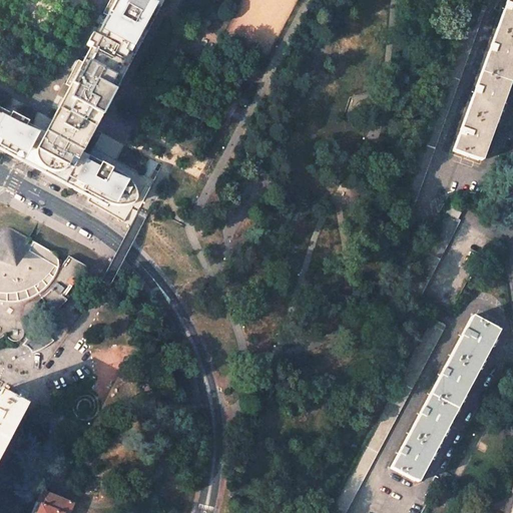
[(139,30),(155,0),(109,0),(102,13),(106,15),(94,38),(90,36),(85,45),(89,47),(81,62),(77,60),(64,84),(69,86),(44,133),(81,153),(88,141),(121,79),(145,33),(139,30)]
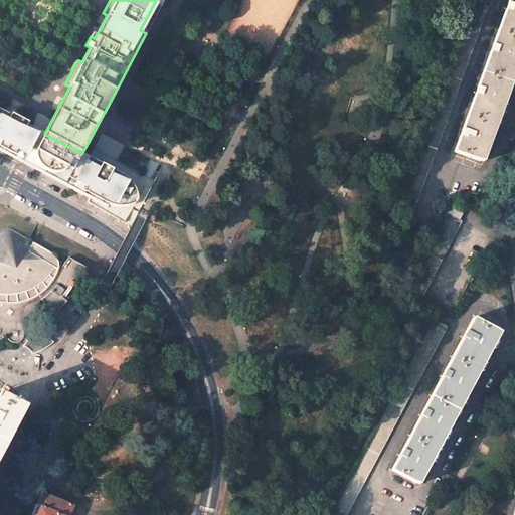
[(514,63),(514,0),(509,0),(454,152),(480,161),(514,63)]
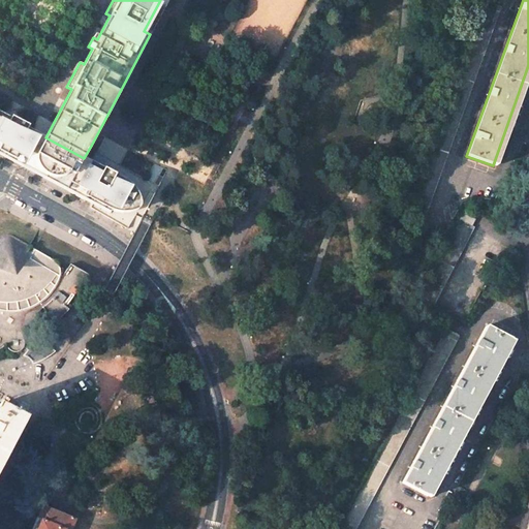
[(501,6),(487,1),(407,218),(423,223),(501,6)]
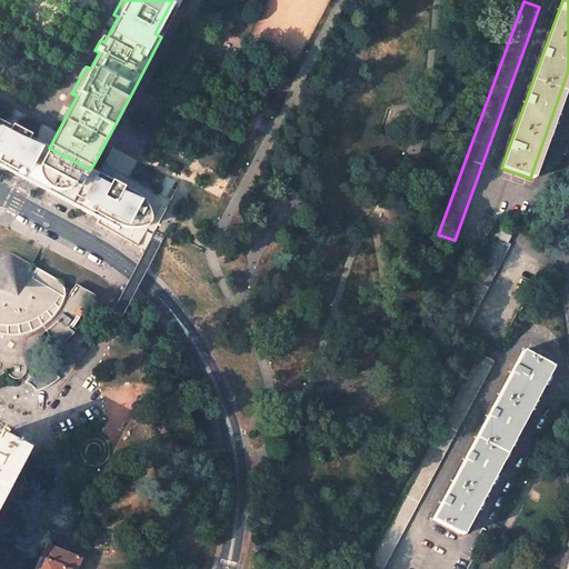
[(0,166),(26,180),(49,192),(100,220),(98,223),(122,238),(137,246),(150,223),(151,220),(151,218),(150,217),(150,213),(147,207),(142,200),(140,198),(135,193),(90,170),(49,148),(30,138),(31,136),(13,126),(12,128),(0,120),(0,166)]
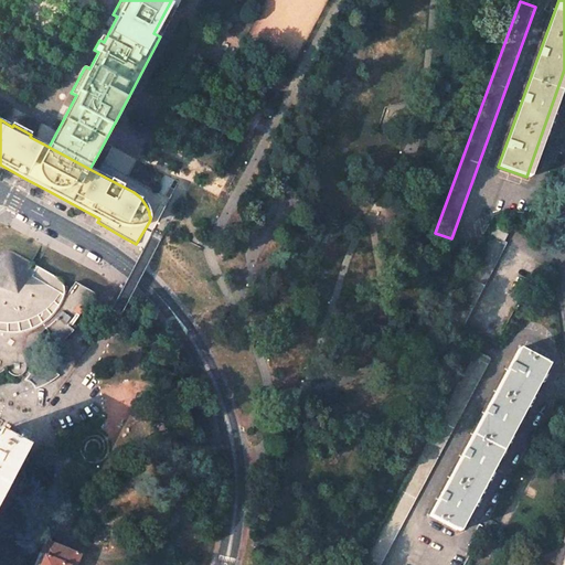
[(508,234),(494,227),(491,235),(504,241),(508,234)]
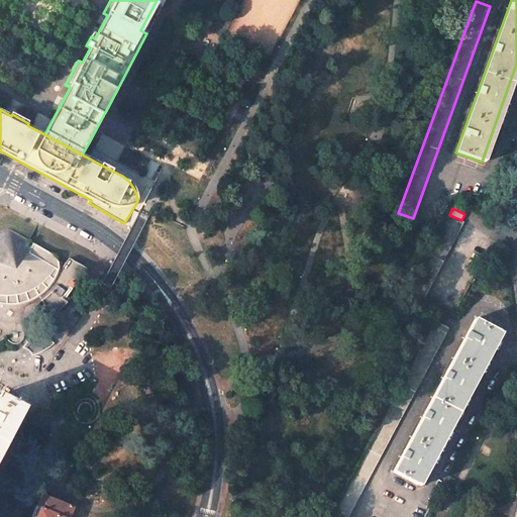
[(461,220),(449,215),(409,293),(423,301),(463,222),(461,220)]
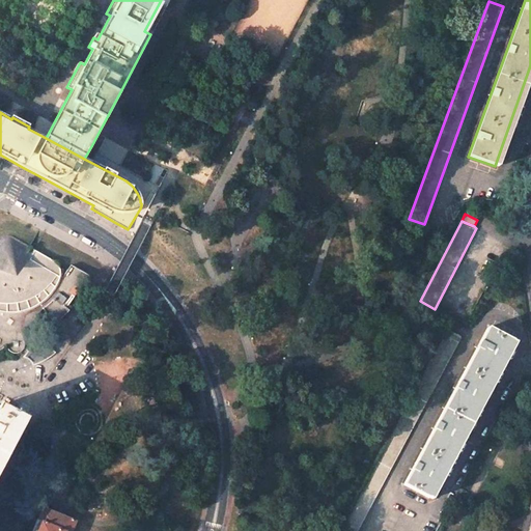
[(35,318),(37,315),(38,314),(44,309),(54,325),(60,320),(70,310),(66,308),(74,298),(89,276),(71,266),(68,270),(59,264),(58,266),(54,261),(11,238),(8,238),(7,236),(5,236),(2,239),(0,240),(0,350),(3,347),(5,346),(6,346),(11,352),(14,354),(16,354),(18,354),(20,353),(23,350),(24,348),(25,346),(24,341),(35,336),(35,334),(34,326),(34,323),(35,318)]
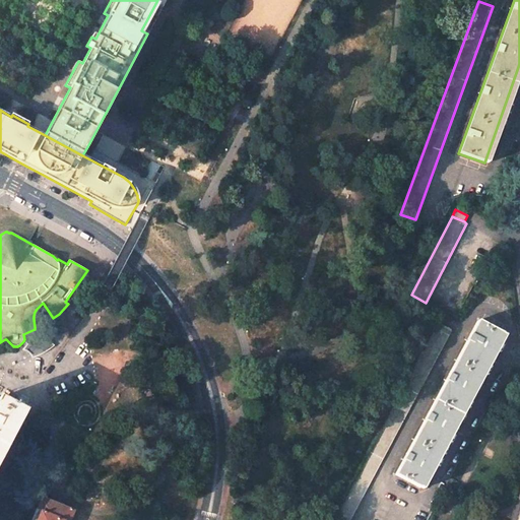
[(503,333),(478,321),(395,474),(419,488),(502,334),(503,333)]
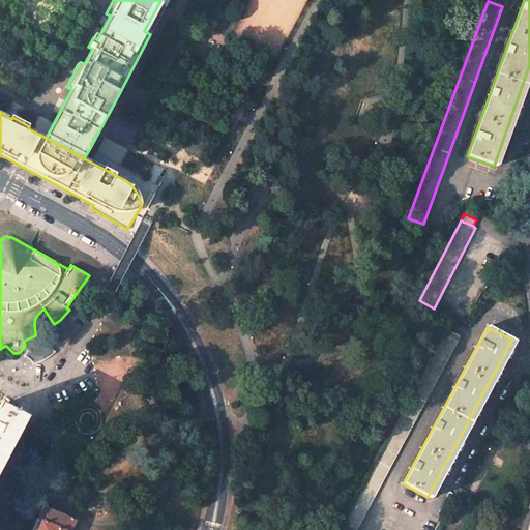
[(356,529),(460,337),(446,329),(341,527),(346,529),(356,529)]
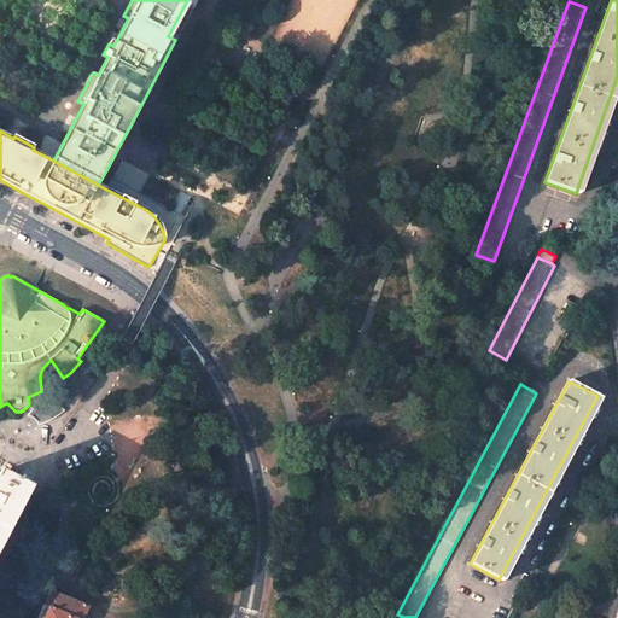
[(19,483),(0,472),(0,540),(29,488),(19,483)]
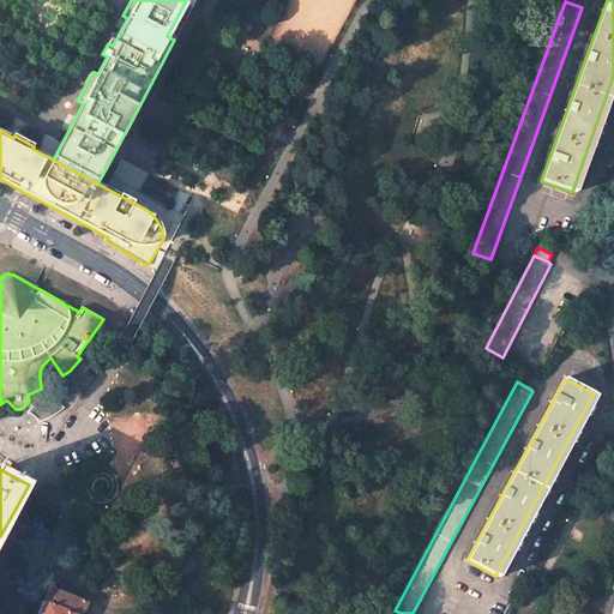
[(83,613),(88,603),(50,588),(38,613),(83,613)]
